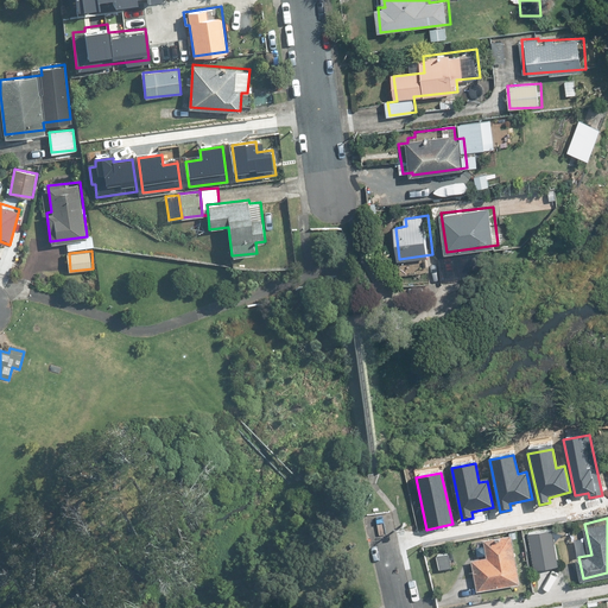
[(553,526),(529,531),(534,568),(561,563),(553,526)]
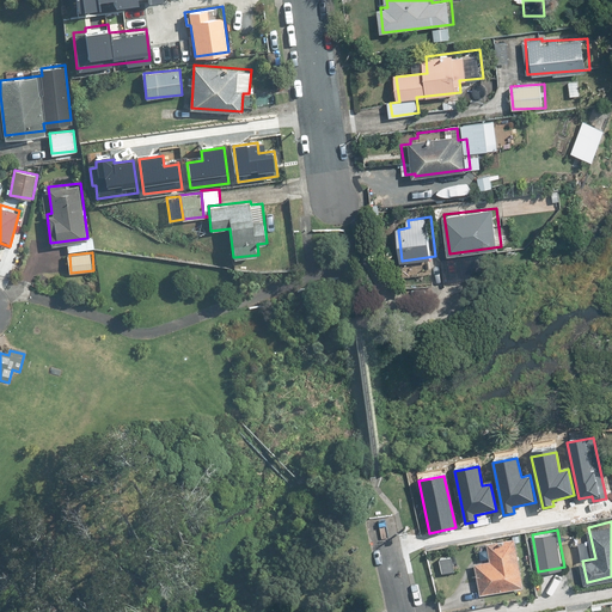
[(526,585),(516,536),(489,542),(493,558),(476,561),(481,592),(526,585)]
